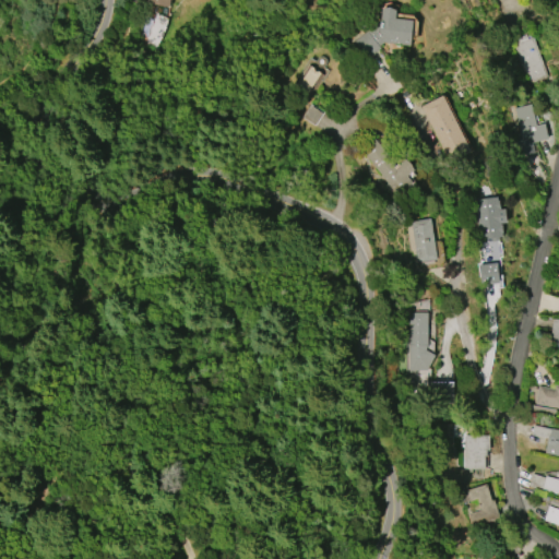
[(354,42),(380,20),(381,9),(396,11),(395,18),(413,20),(413,24),(418,25),(416,38),(411,38),(411,46),(383,43),(378,46),(380,48),(367,59),(361,52),(356,57),(348,49),(355,44),(354,42)]
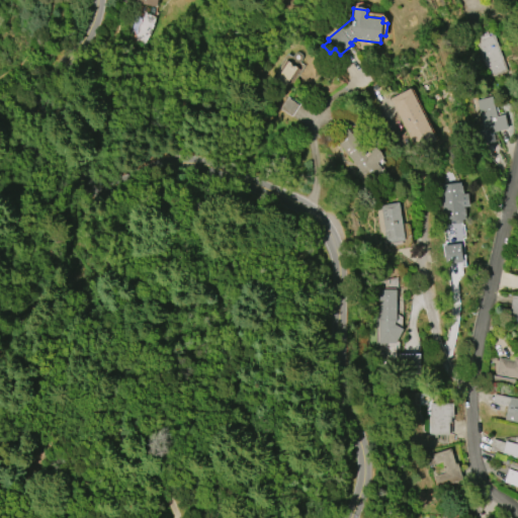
[(133,10),(124,38),(146,45),(154,16),(133,10)]
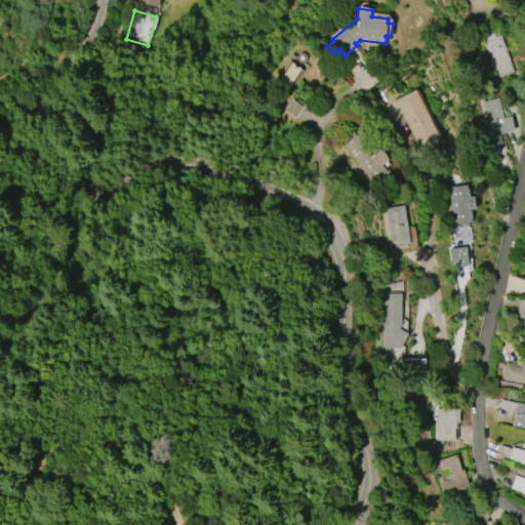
[(500,35),(514,73),(495,79),(482,41),(487,40),(486,36),(494,33),(495,37),(500,35)]
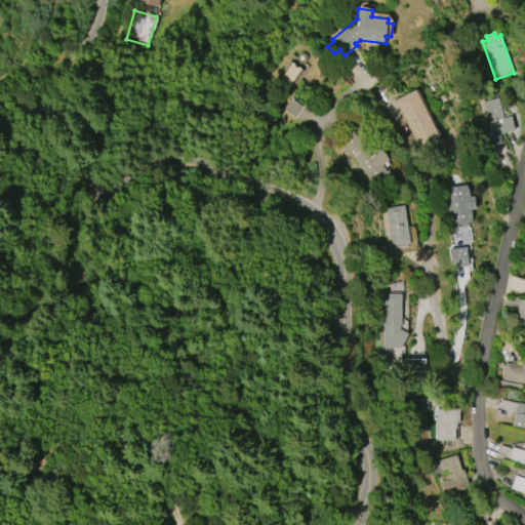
[(290,89),(307,56),(299,52),(297,57),(290,54),(276,83),(290,89)]
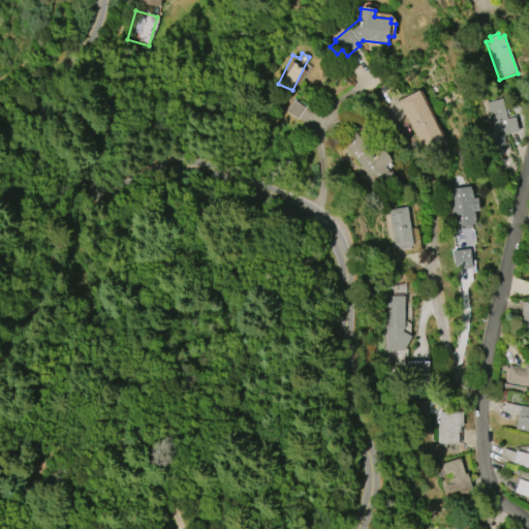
[(418,90),(445,144),(425,154),(398,100),(418,90)]
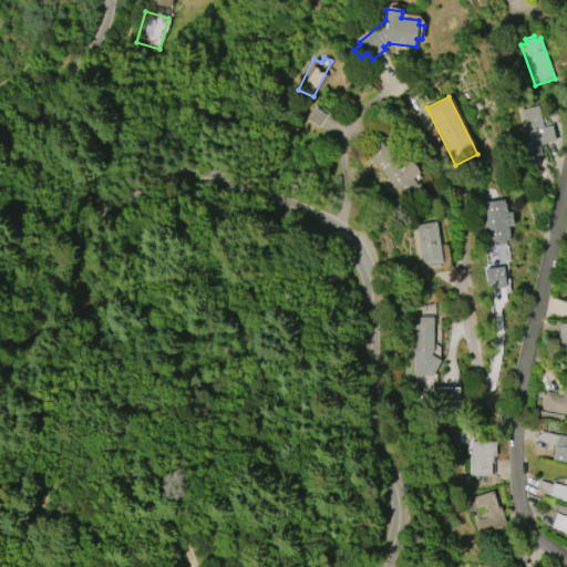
[(537,105),(543,127),(552,125),(555,140),(538,144),(540,154),(524,158),(519,144),(528,142),(519,110),(537,105)]
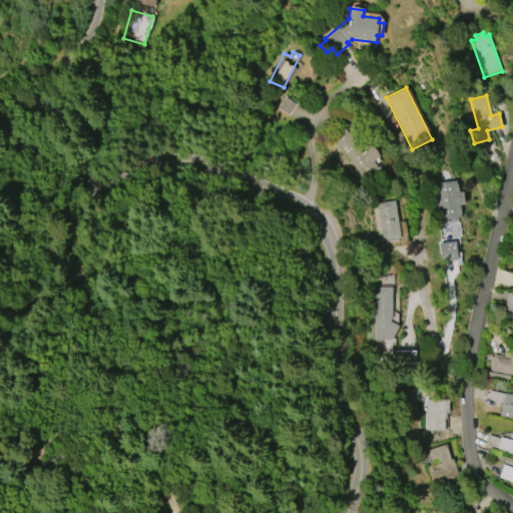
[(286,97),(297,104),(290,115),(279,107),(286,97)]
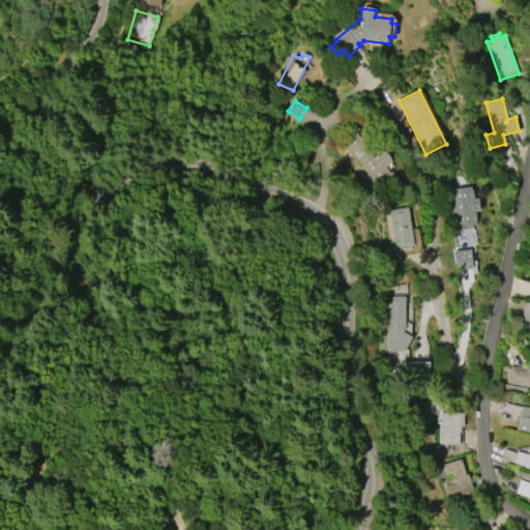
[(367,174),(344,142),(356,133),(375,158),(385,150),(393,162),(386,167),(391,174),(387,178),(393,186),(380,196),(365,176),(367,174)]
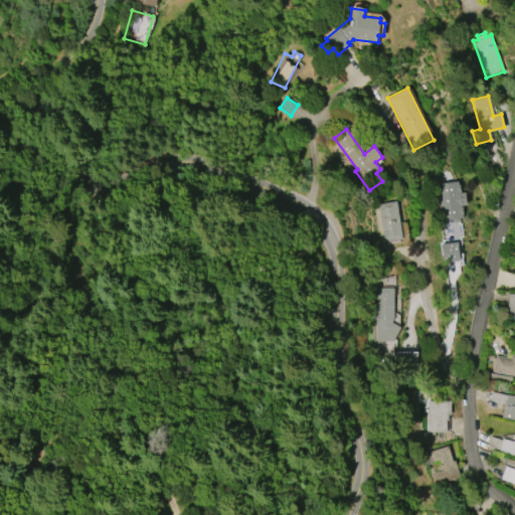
[(442,240),(463,239),(461,206),(467,206),(466,192),(460,192),(459,181),(438,182),(442,240)]
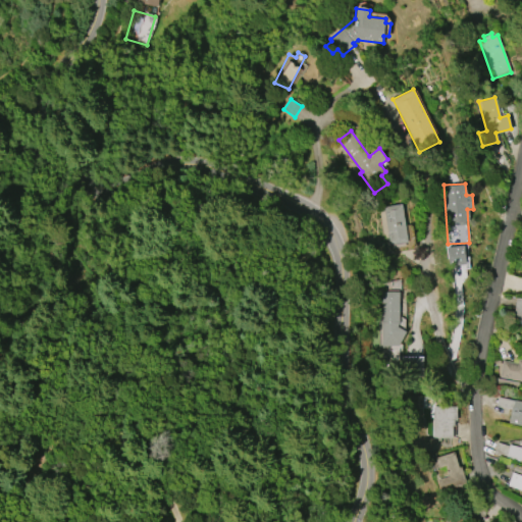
[(402,204),(407,242),(388,245),(383,206),(402,204)]
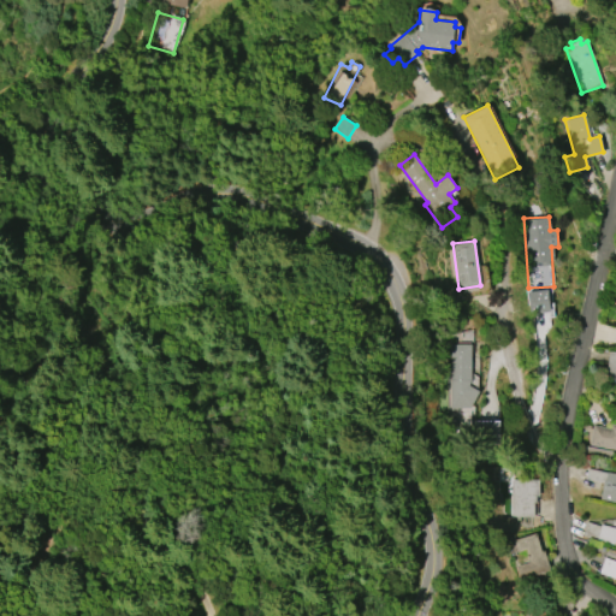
[(529,315),(554,314),(551,288),(527,290),(529,315)]
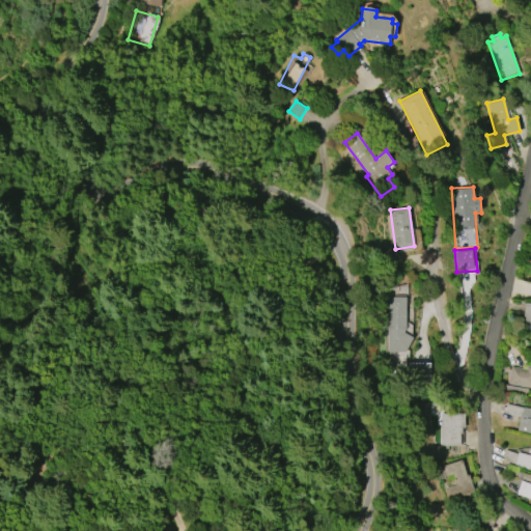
[(406,298),(406,353),(388,353),(388,307),(386,307),(386,300),(388,300),(388,298),(390,298),(390,296),(404,296),(404,298),(406,298)]
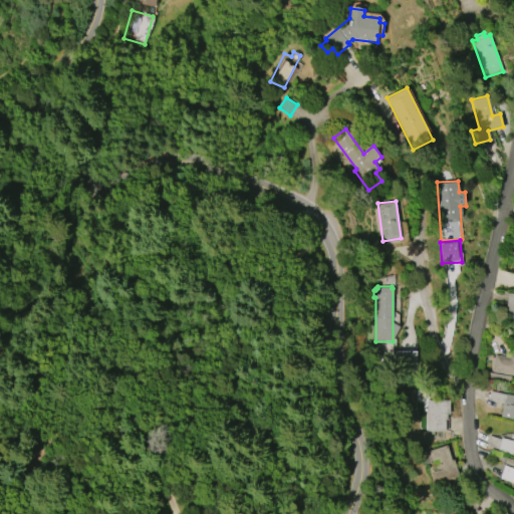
[(507,293),(513,293),(513,320),(504,319),(507,293)]
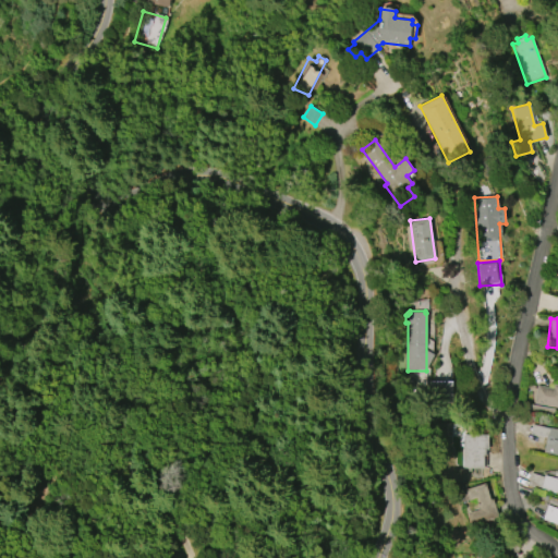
[(453,381),(432,383),(432,401),(453,400),(453,381)]
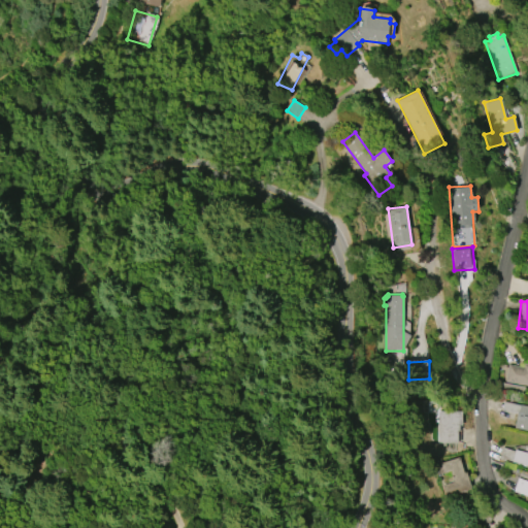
[(527,385),(505,382),(508,365),(523,367),(524,364),(527,364),(527,385)]
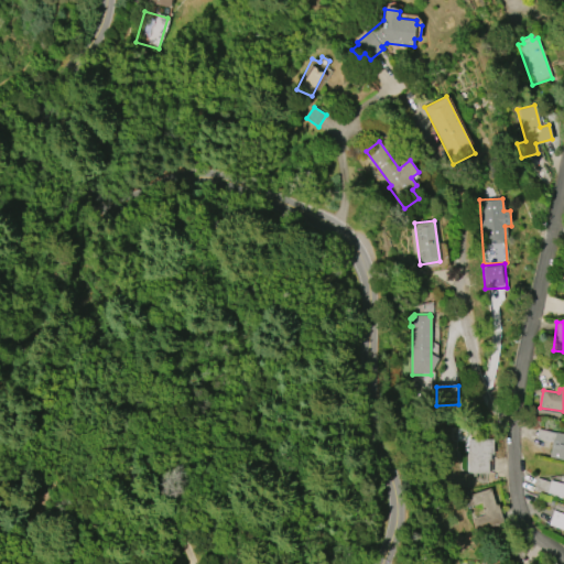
[(538,429),(563,434),(563,461),(549,458),(553,442),(535,438),(538,429)]
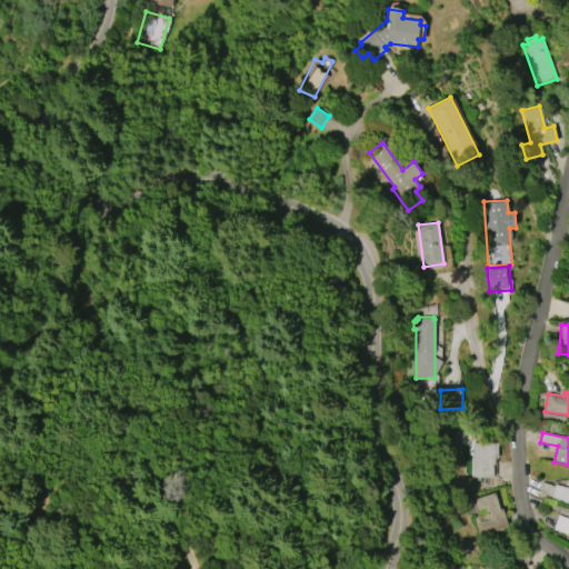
[(472,445),(498,443),(499,459),(497,459),(497,461),(497,465),(495,465),(495,477),(473,477),(472,445)]
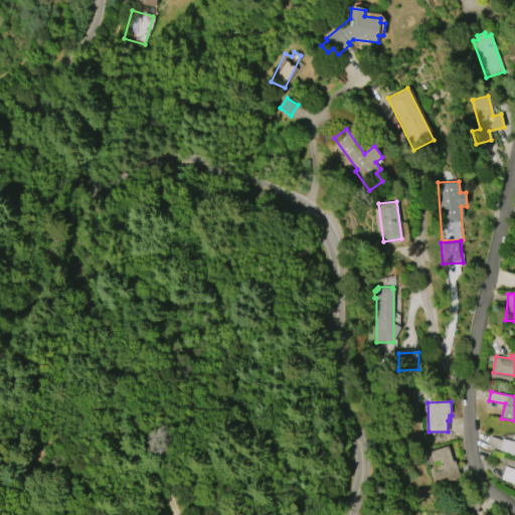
[(514,454),(513,454),(512,455),(486,448),(489,436),(502,440),(502,439),(514,442),(514,439),(514,454)]
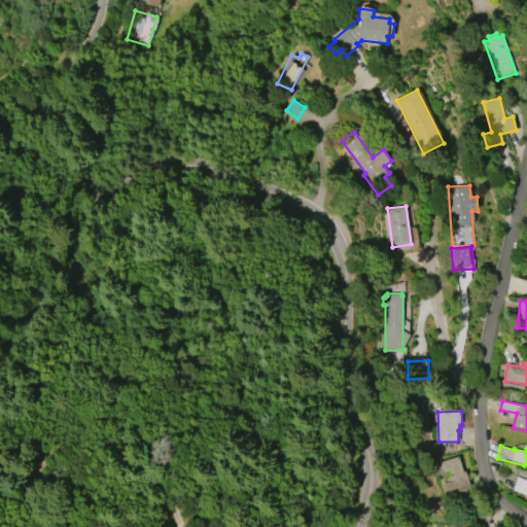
[(441,462),(459,457),(463,471),(466,471),(471,488),(469,488),(472,497),(459,500),(457,492),(446,495),(443,484),(454,481),(451,470),(444,472),(441,462)]
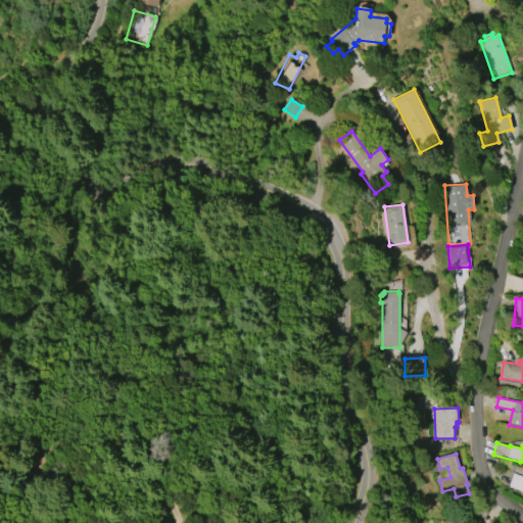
[(522,491),(510,487),(514,474),(522,477),(522,491)]
